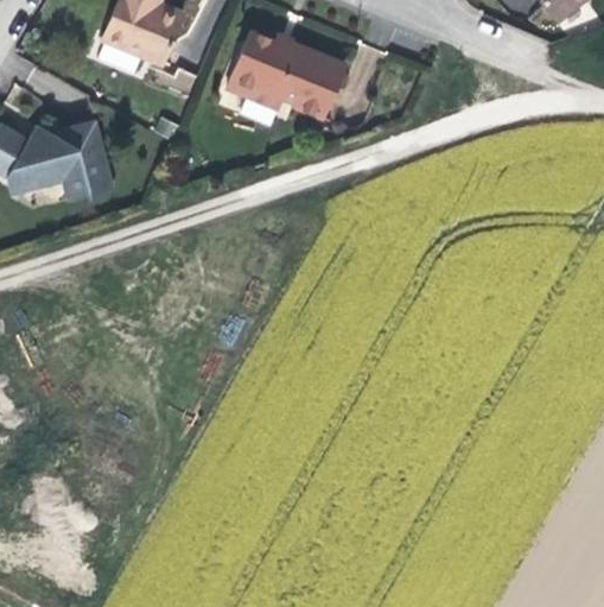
[(184,18),(152,2),(147,0),(119,0),(102,39),(105,40),(142,59),(163,70),(184,18)]
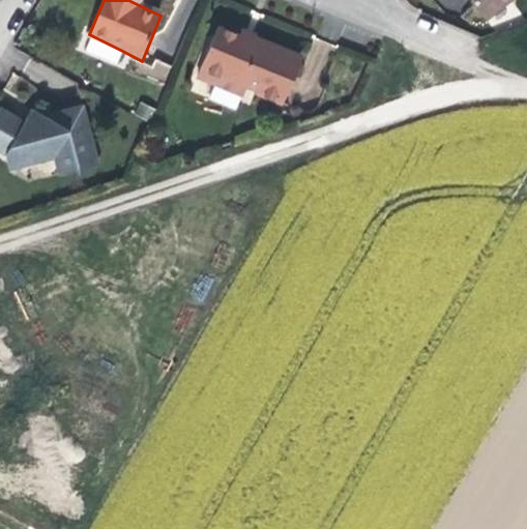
[(196,8),(199,0),(183,0),(182,4),(196,8)]
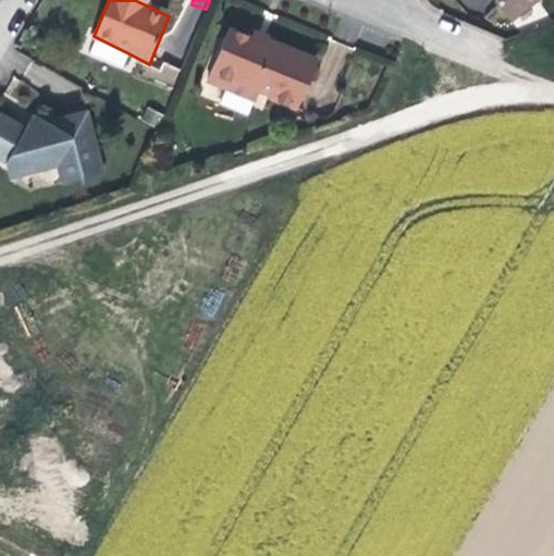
[(494,0),(515,22),(538,0),(494,0)]
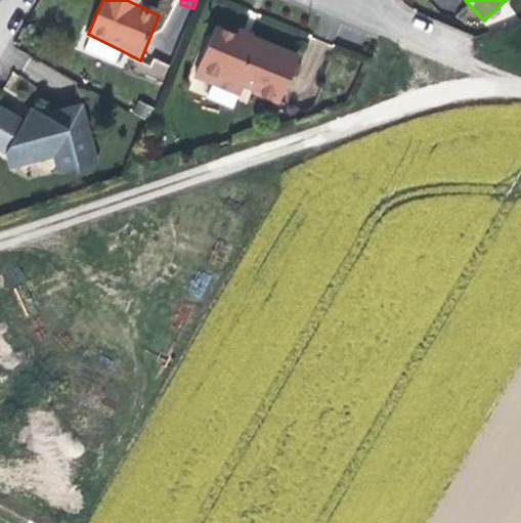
[(192,78),(211,85),(226,91),(232,83),(242,88),(250,91),(250,97),(274,107),(295,54),(266,42),(253,37),(248,47),(237,43),(240,37),(216,28),(192,78)]
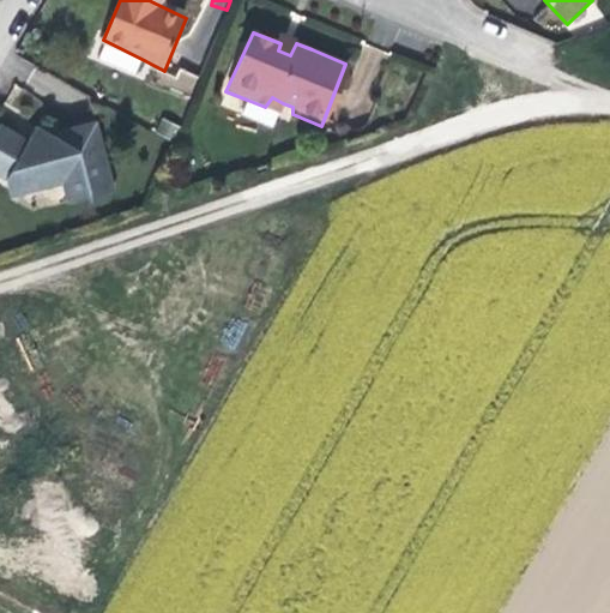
[(136,77),(144,60),(106,41),(100,60),(136,77)]
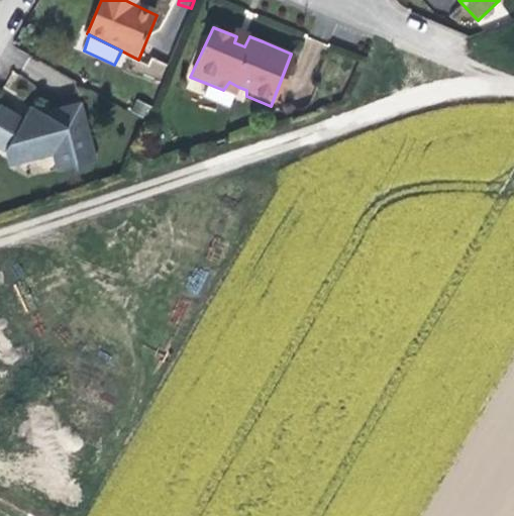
[(165,77),(169,62),(152,58),(148,73),(165,77)]
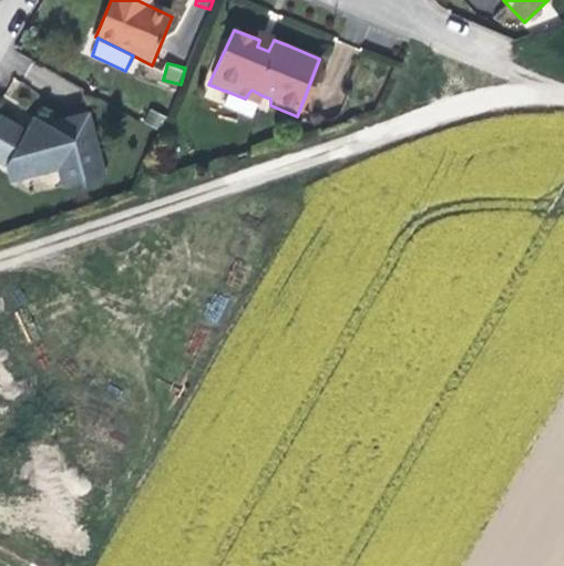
[(245,99),(228,92),(222,107),(250,121),(262,95),(252,90),(245,99)]
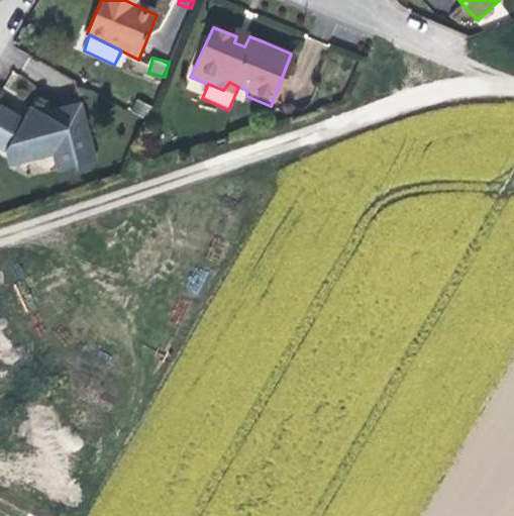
[(0,106),(0,145),(4,148),(31,142),(34,155),(55,148),(61,169),(97,156),(82,99),(42,111),(38,107),(33,103),(24,115),(3,102),(0,106)]
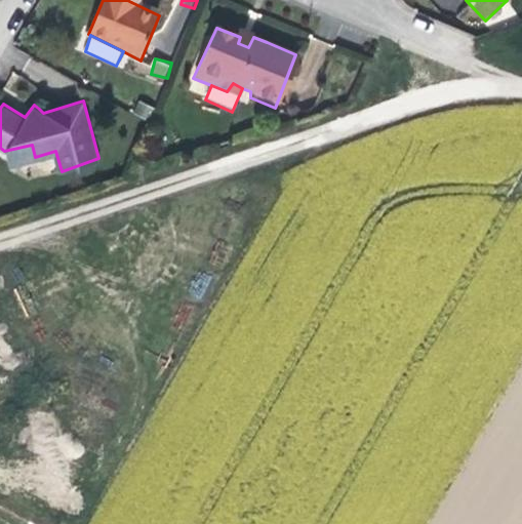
[(32,145),(4,151),(8,164),(35,157),(32,145)]
